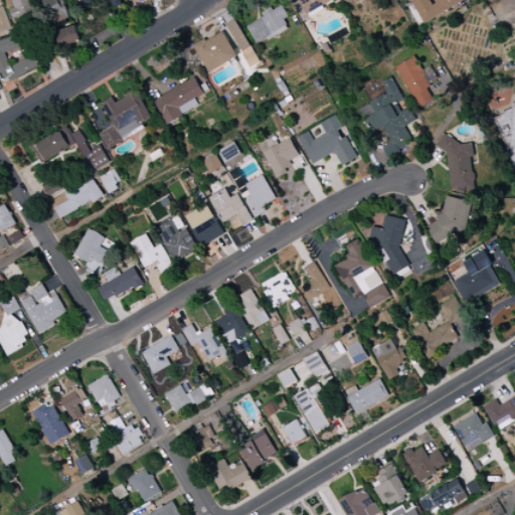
[(14,19),(11,9),(16,7),(13,1),(14,1),(13,0),(34,0),(37,6),(36,6),(38,13),(29,16),(28,14),(14,19)]
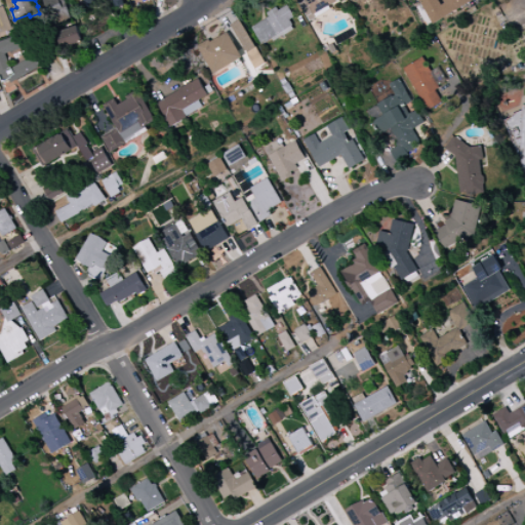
[(44,0),(65,0),(70,12),(69,12),(70,15),(53,23),(44,0)]
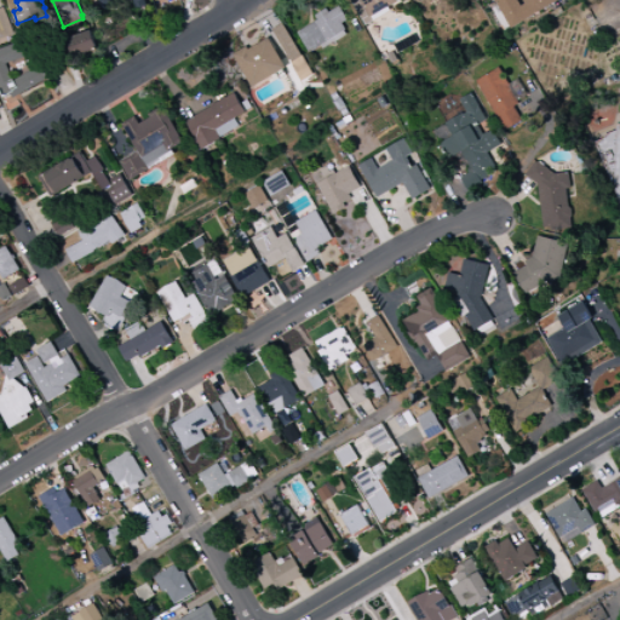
[(99,0),(102,6),(121,0),(131,0),(135,10),(149,5),(147,0),(99,0)]
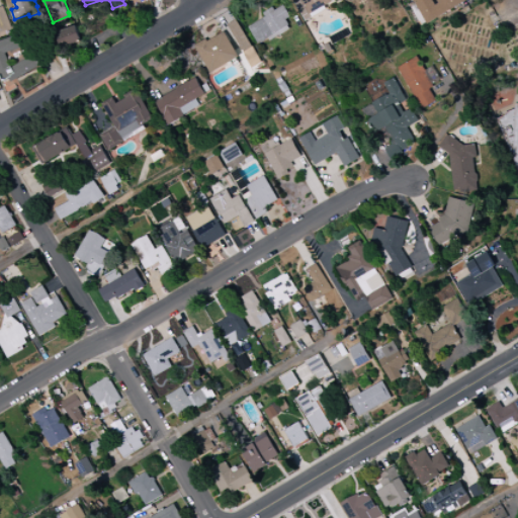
[(300,0),(292,0),(304,17),(310,13),(300,0)]
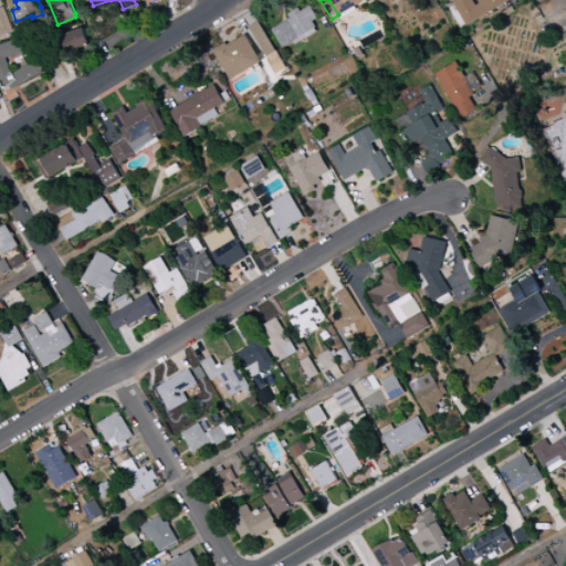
[(366,0),(356,7),(342,16),(339,17),(338,14),(328,0),(366,0)]
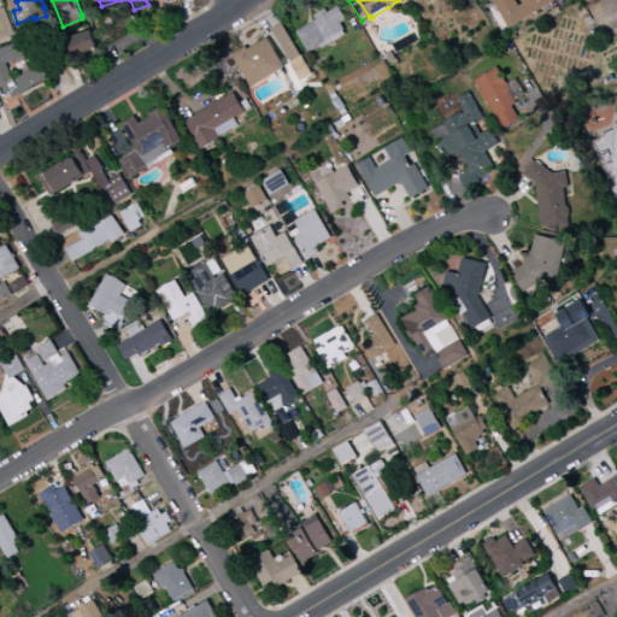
[(559,0),(556,3),(512,29),(494,0),(517,0),(522,6),(524,4),(522,0),(559,0)]
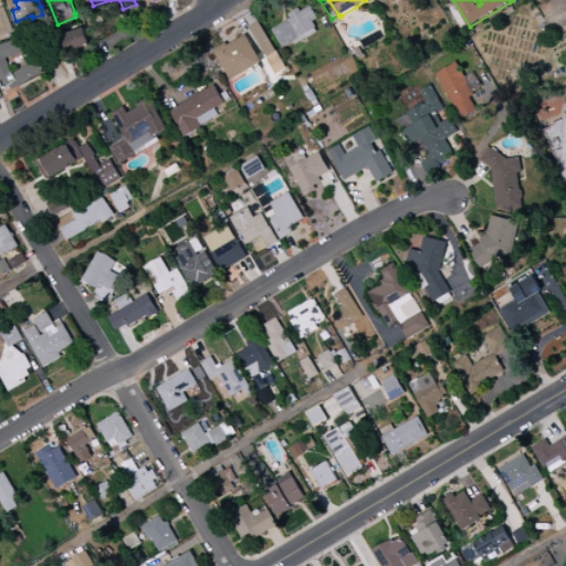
[(271,30),(290,18),(301,11),(310,4),(318,18),(313,21),(316,27),(315,28),(294,42),(283,49),(271,30)]
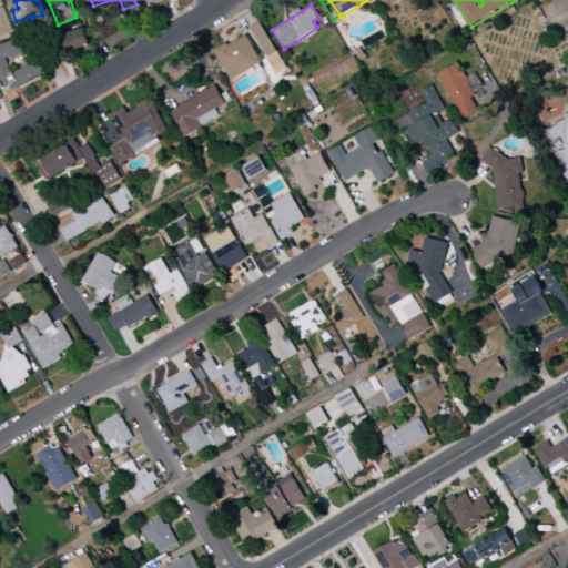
[(0,36),(0,8),(4,7),(13,31),(13,32),(4,34),(0,36)]
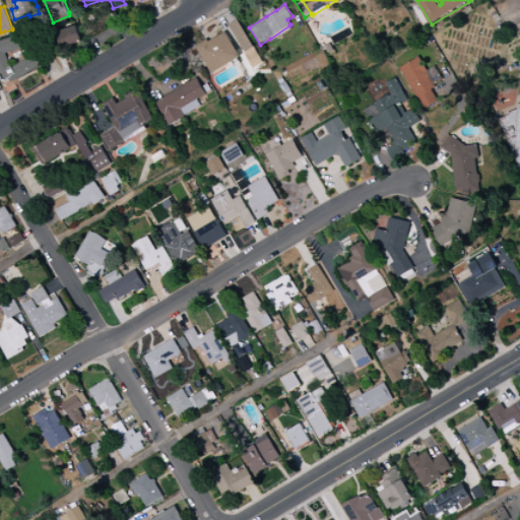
[(327,6),(329,9),(315,17),(314,14),(327,6)]
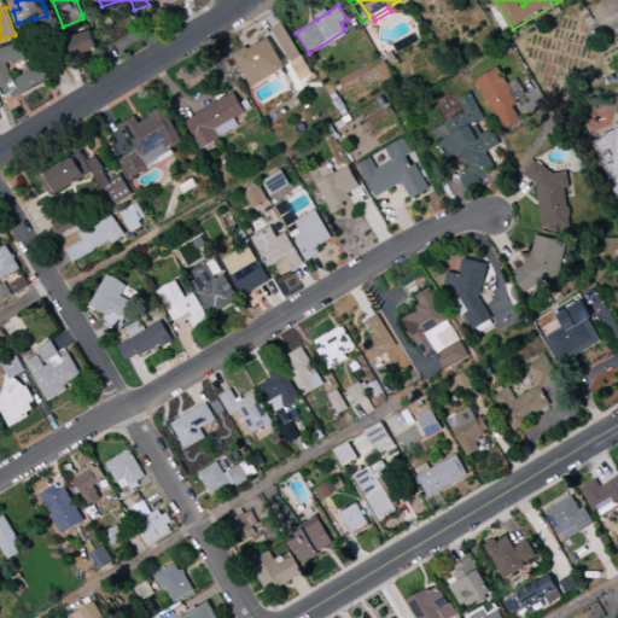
[(316,19),(314,16),(325,9),(328,12),(316,19)]
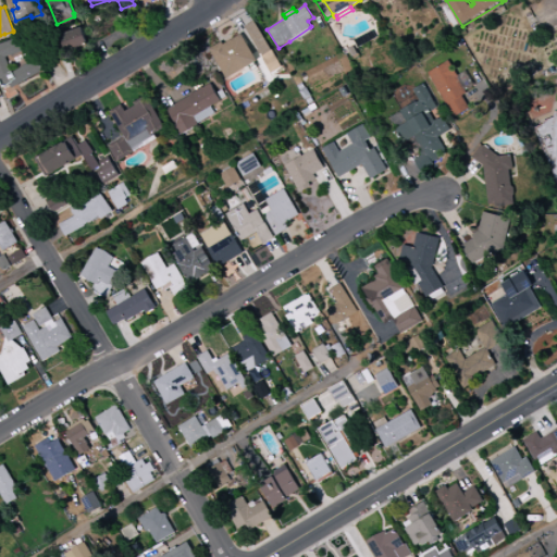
[(255,21),(273,51),(264,57),(263,54),(262,54),(259,50),(260,50),(246,27),(255,21)]
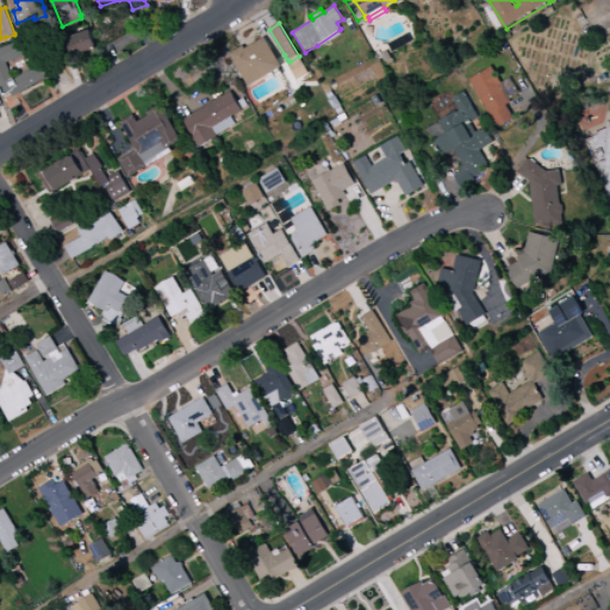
[(91,30),(98,51),(68,63),(60,42),(91,30)]
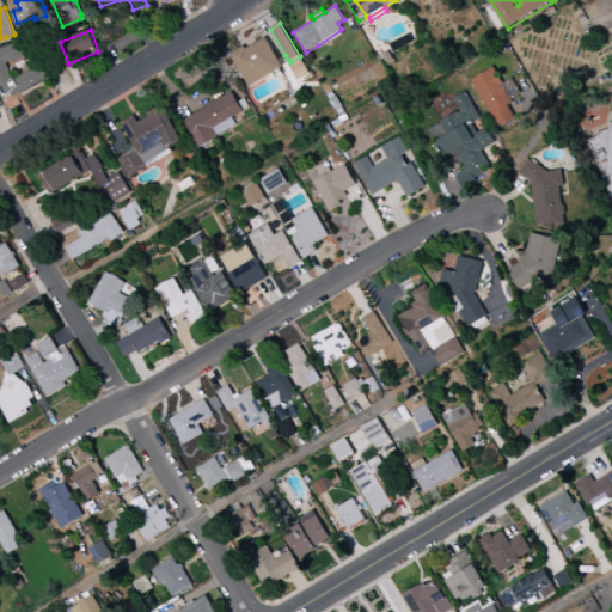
[(341,30),(343,35),(332,42),(331,41),(319,48),(318,46),(341,30)]
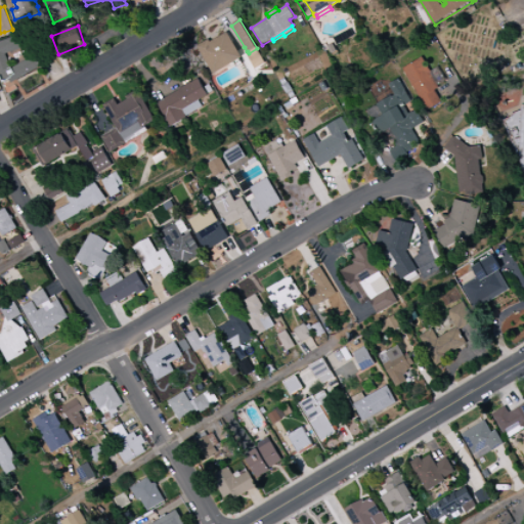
[(334,38),(351,29),(355,36),(338,45),(334,38)]
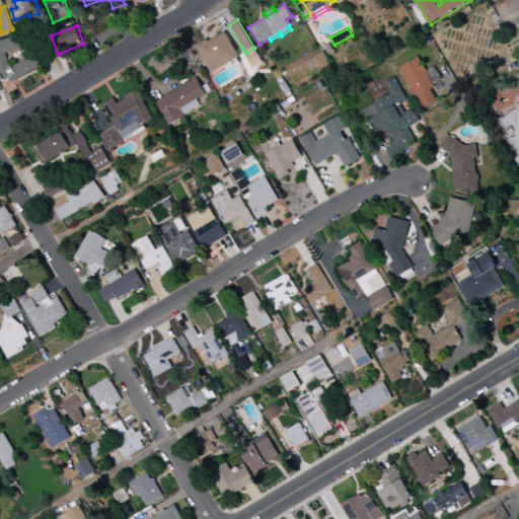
[(0,76),(0,42),(27,31),(31,45),(6,54),(11,67),(2,70),(3,72),(1,75),(0,76)]
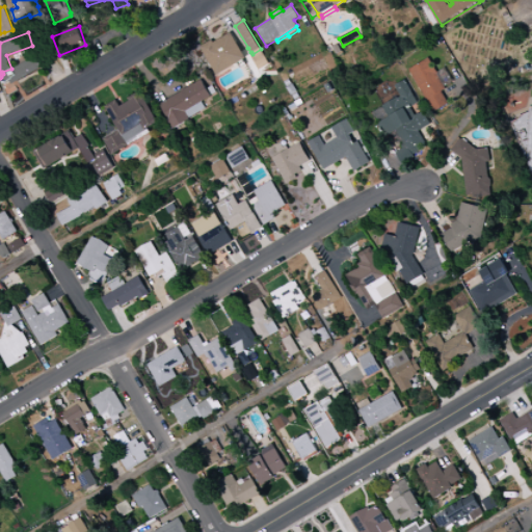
[(202,47),(215,38),(217,42),(232,32),(247,59),(218,76),(202,47)]
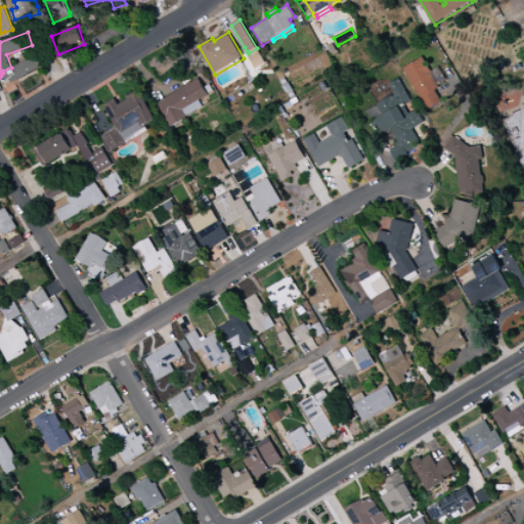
[(334,43),(339,52),(333,55),(328,46),(329,46),(334,43)]
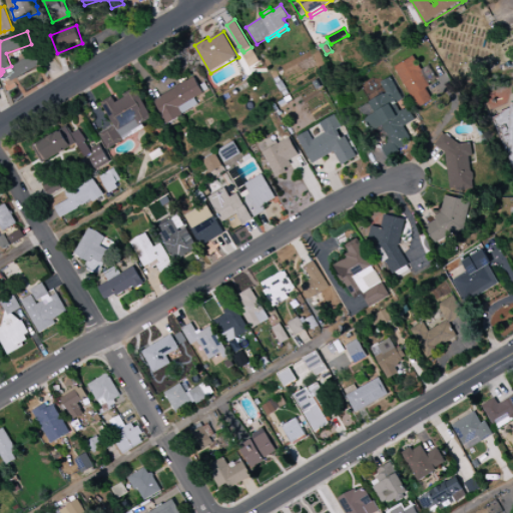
[(251,47),(261,62),(250,68),(241,51),(242,50),(243,52),(251,47)]
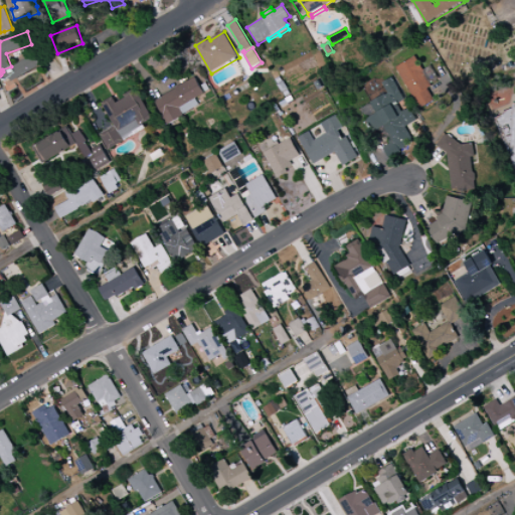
[(16,73),(13,67),(36,53),(42,63),(12,81),(10,78),(13,76),(13,75),(16,73)]
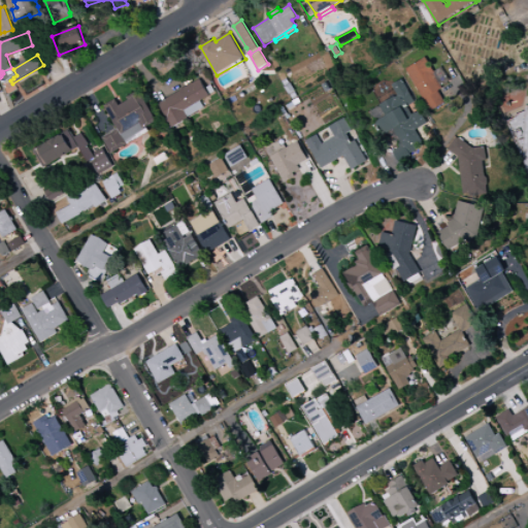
[(405,68),(425,57),(433,71),(432,72),(440,86),(442,89),(438,91),(446,102),(431,111),(405,68)]
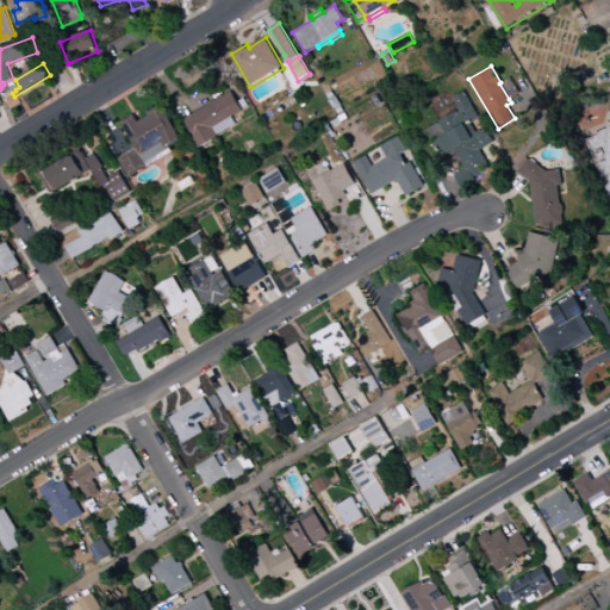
[(499,83),(500,82),(510,78),(520,93),(509,99),(499,83)]
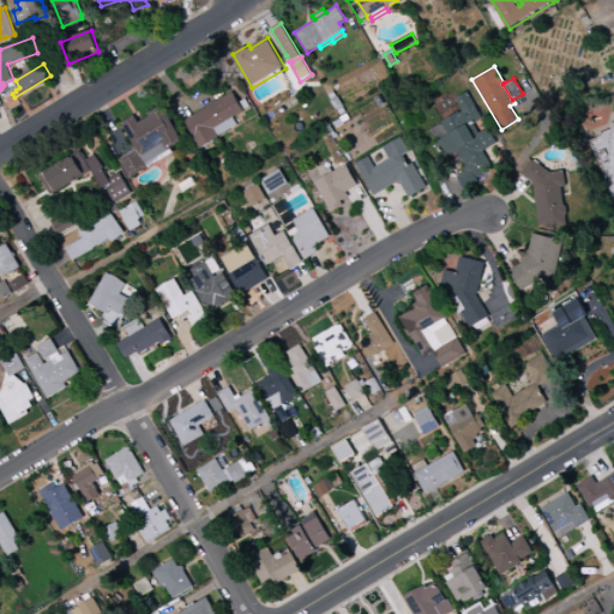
[(16,91),(12,94),(5,97),(1,89),(4,85),(2,83),(13,79),(14,79),(16,80),(19,88),(16,90),(16,91)]
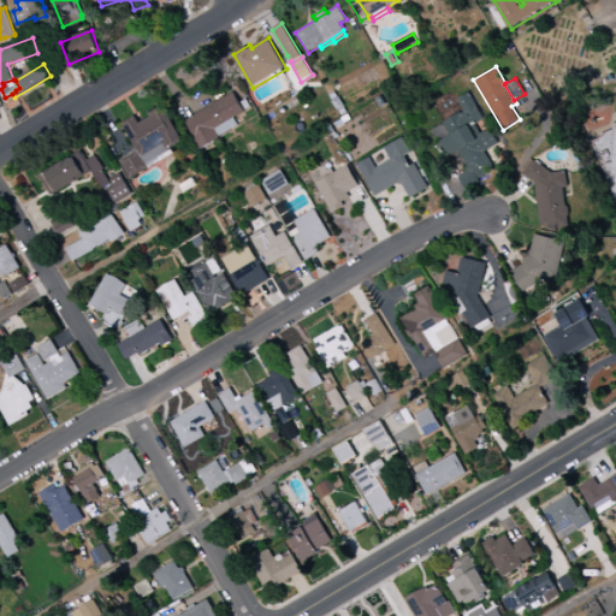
[(332,101),(329,95),(335,92),(338,98),(332,101)]
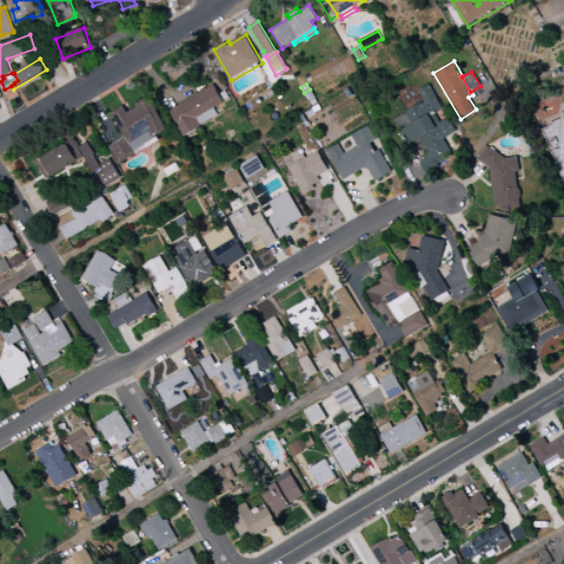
[(184,138),(179,128),(180,128),(170,111),(193,97),(192,96),(205,88),(205,89),(213,85),(224,102),(215,108),(197,118),(202,126),(203,127),(184,138)]
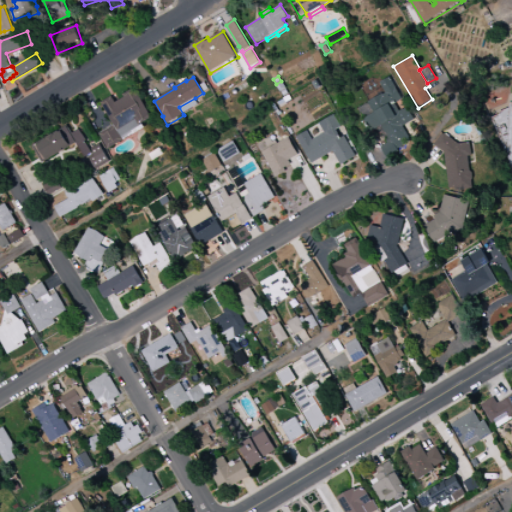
[(389,77),(402,98),(394,103),(391,105),(390,104),(374,113),(368,103),(368,102),(382,93),(383,94),(386,93),(380,82),(389,77)]
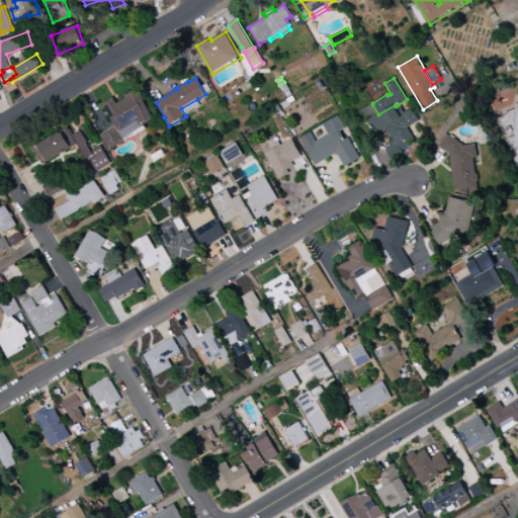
[(376,79),(384,80),(382,87),(374,85),(376,79)]
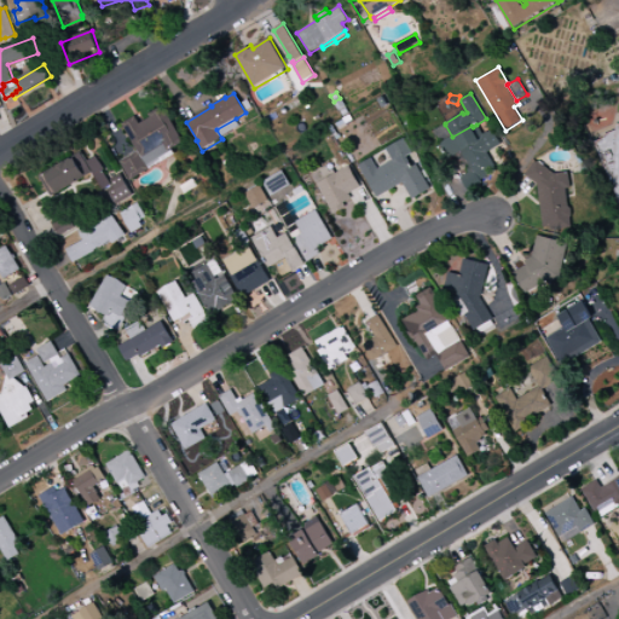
[(334,102),(340,98),(341,97),(347,106),(346,108),(340,111),(334,102)]
